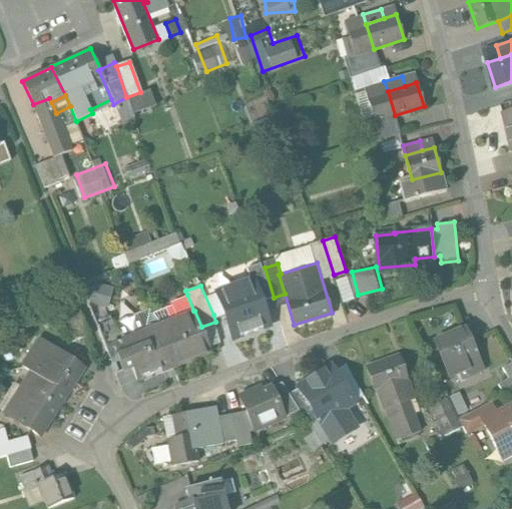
[(262,294),(248,297),(250,304),(251,304),(254,317),(268,314),(262,294)]
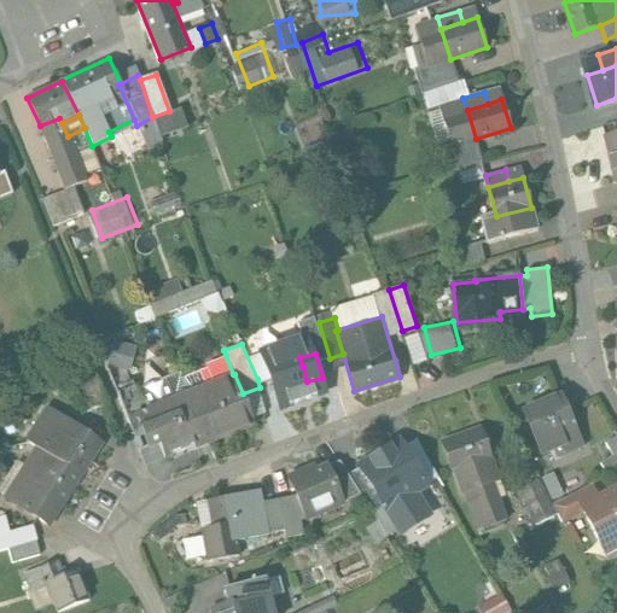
[(233,374),(226,355),(211,361),(210,366),(216,381),(192,391),(210,438),(252,421),(243,393),(234,374),(233,374)]
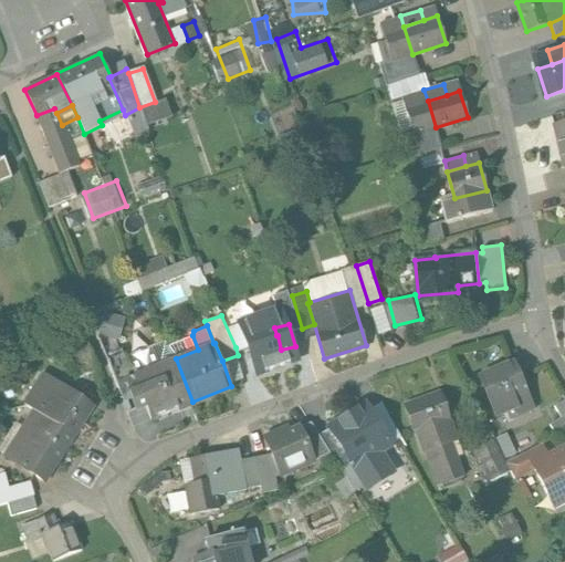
[(85,331),(61,335),(75,376),(100,367),(85,331)]
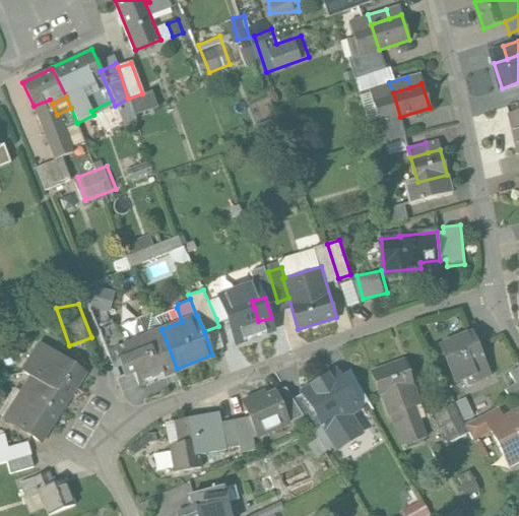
[(254,308),(229,316),(236,341),(262,334),(258,321),(255,308),(254,308)]
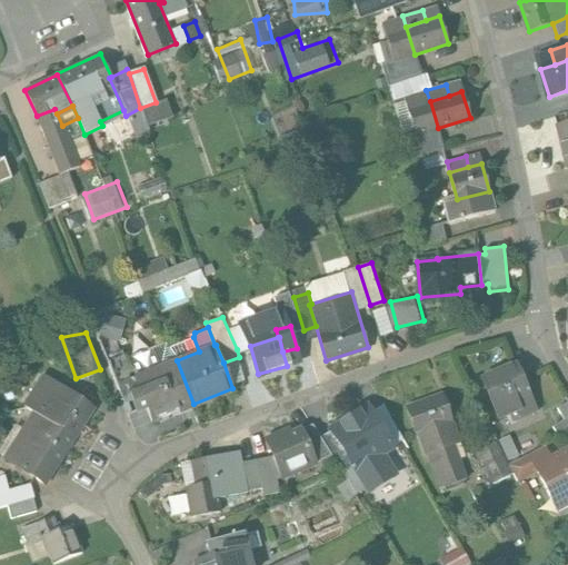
[(177,360),(162,366),(155,347),(130,357),(138,375),(136,376),(143,395),(153,419),(193,404),(177,360)]
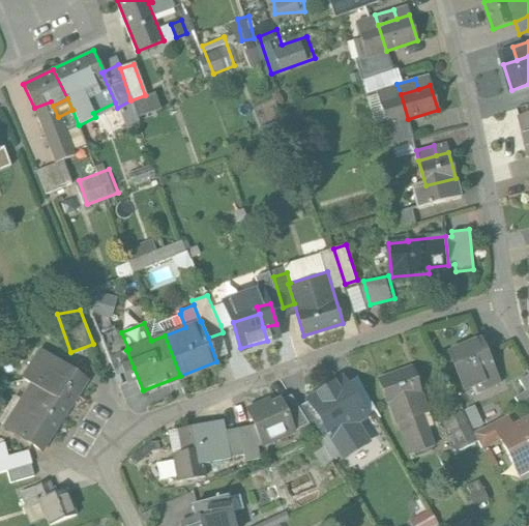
[(120,328),(101,335),(117,374),(134,368),(126,350),(128,349),(121,332),(120,328)]
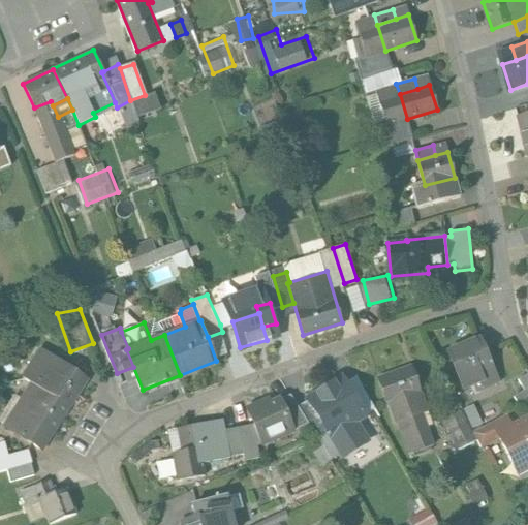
[(477,337),(449,349),(463,384),(482,377),(477,367),(489,363),(477,337)]
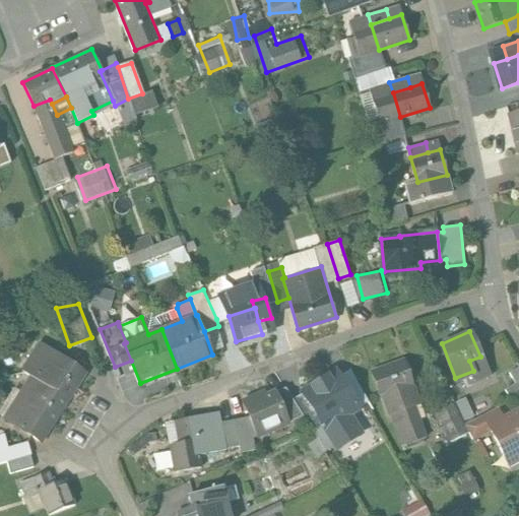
[(86,371),(41,341),(22,368),(31,374),(68,397),(86,371)]
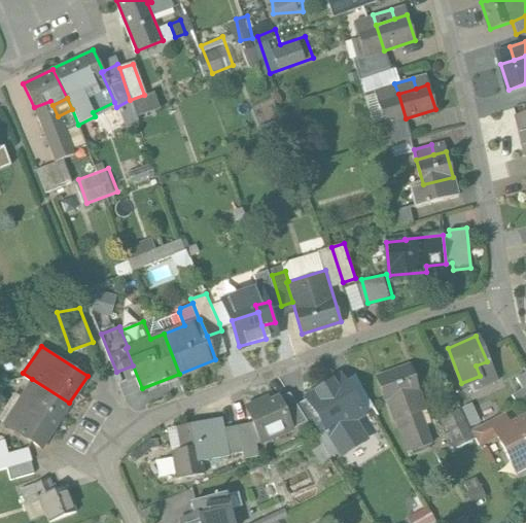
[(407,362),(378,375),(387,398),(404,391),(416,386),(407,362)]
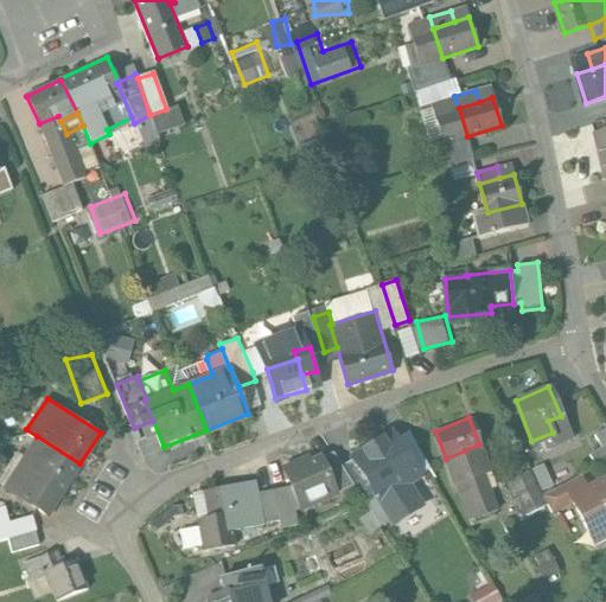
[(603,444),(591,452),(597,463),(605,458),(605,427),(594,433),(603,444)]
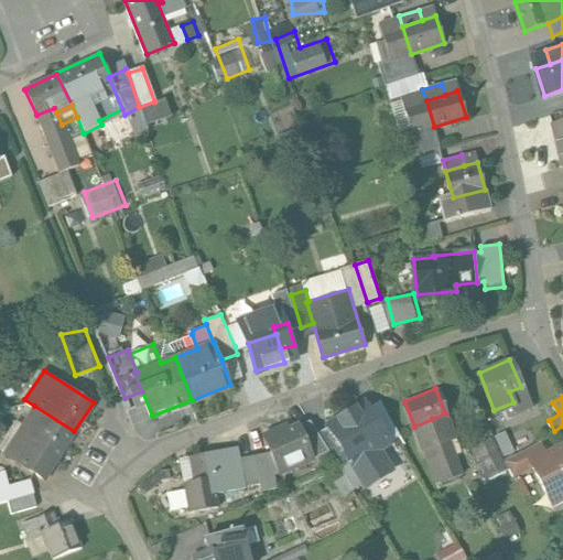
[(74,431),(34,406),(6,451),(42,474),(47,473),(74,431)]
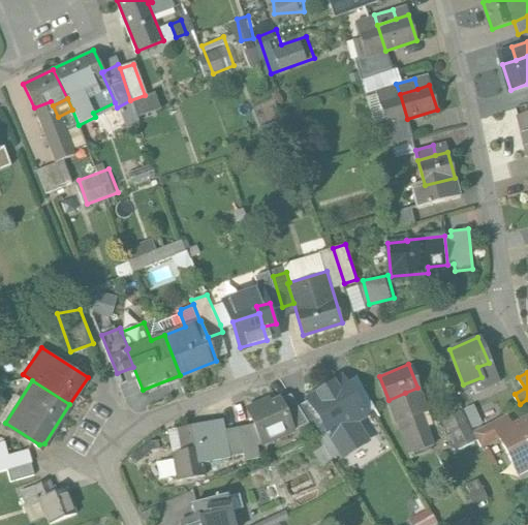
[(348,387),(318,395),(327,421),(344,415),(355,411),(348,387)]
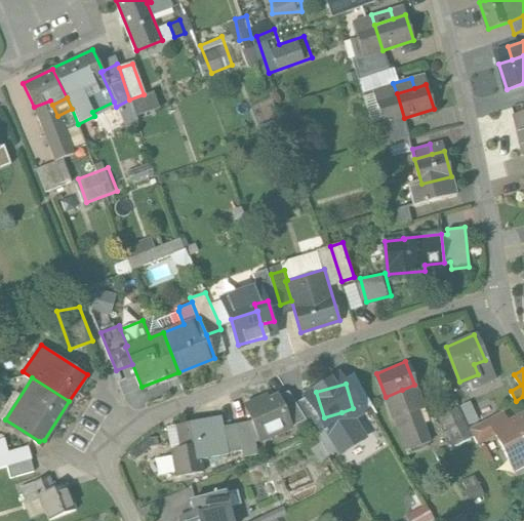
[(306,418),(288,390),(277,395),(290,426),(306,418)]
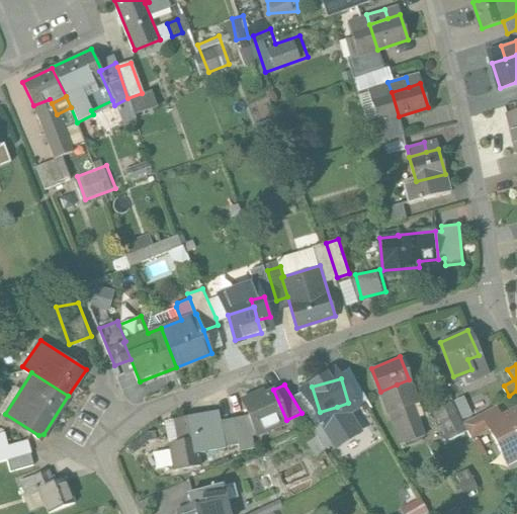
[(397,384),(380,392),(388,409),(399,405),(396,397),(401,395),(397,384)]
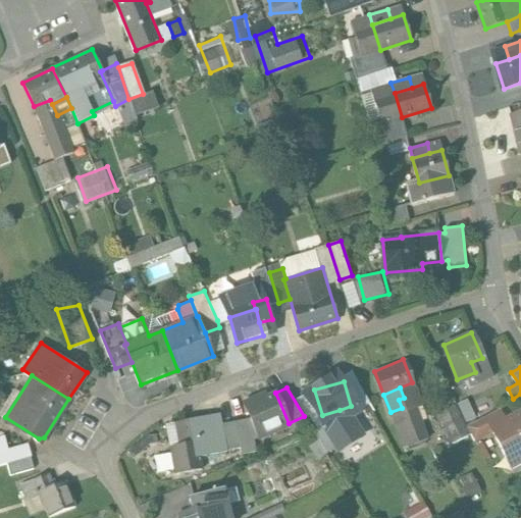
[(275,393),(261,400),(260,396),(245,402),(251,417),(250,418),(254,438),(289,423),(275,393)]
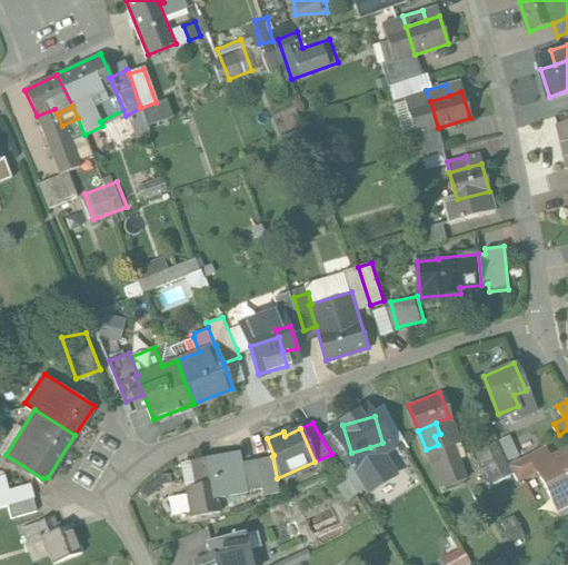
[(567,443),(564,434),(541,446),(548,458),(567,447),(567,443)]
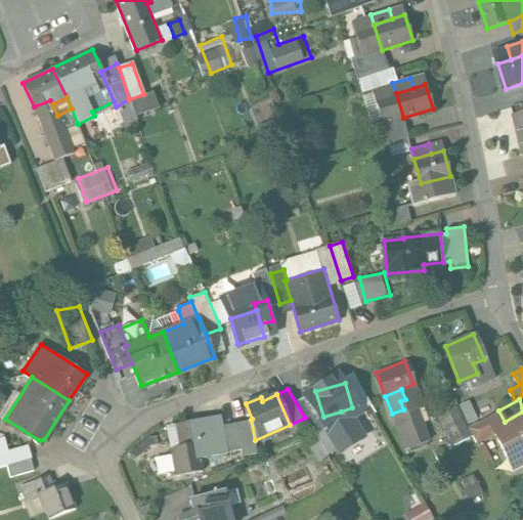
[(498,410),(469,427),(475,439),(494,429),(493,428),(505,422),(498,410)]
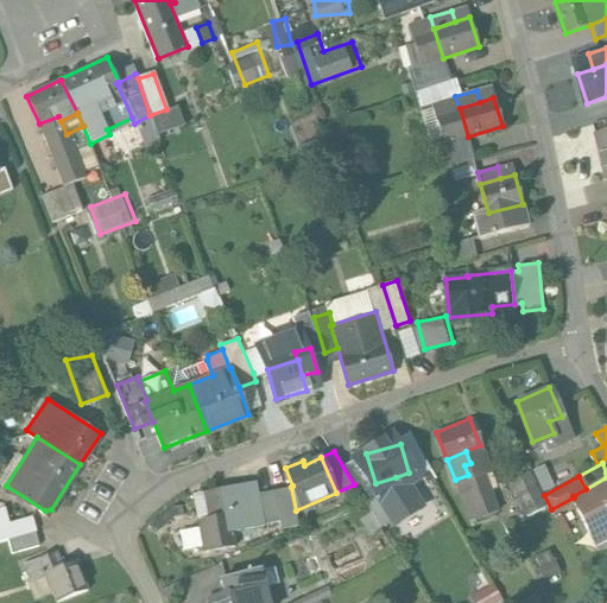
[(396,477),(375,483),(381,505),(402,499),(396,477)]
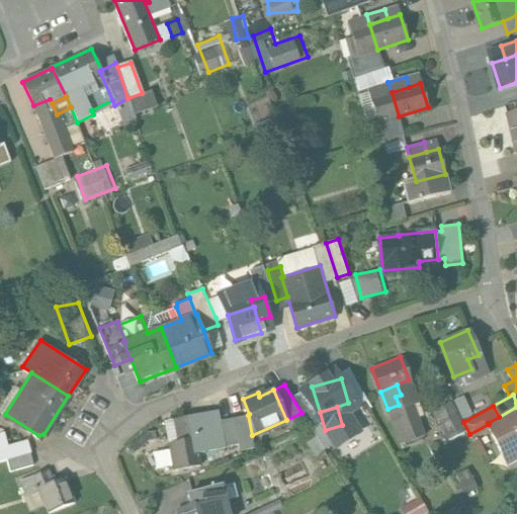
[(516,407),(499,417),(488,423),(489,424),(498,441),(497,441),(505,457),(516,450),(516,407)]
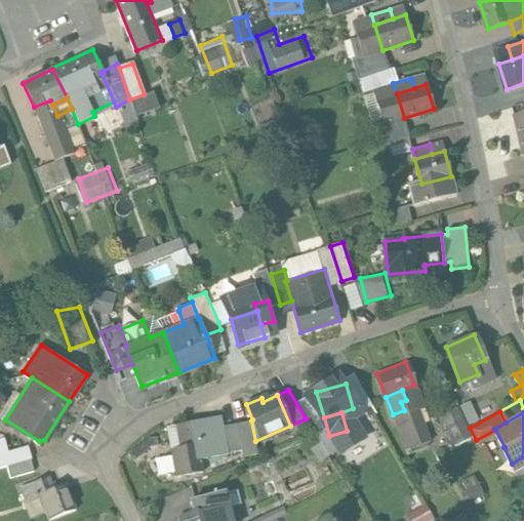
[(222,414),(197,419),(198,424),(176,428),(180,445),(172,447),(177,474),(203,469),(201,457),(229,452),(229,451),(224,425),(222,414)]
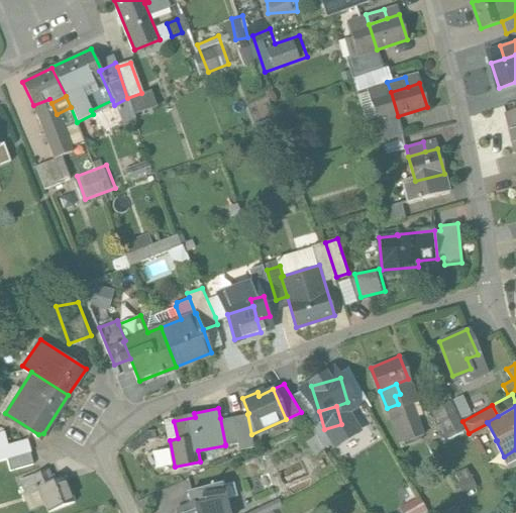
[(247,414),(233,416),(238,441),(252,439),(251,434),(247,414)]
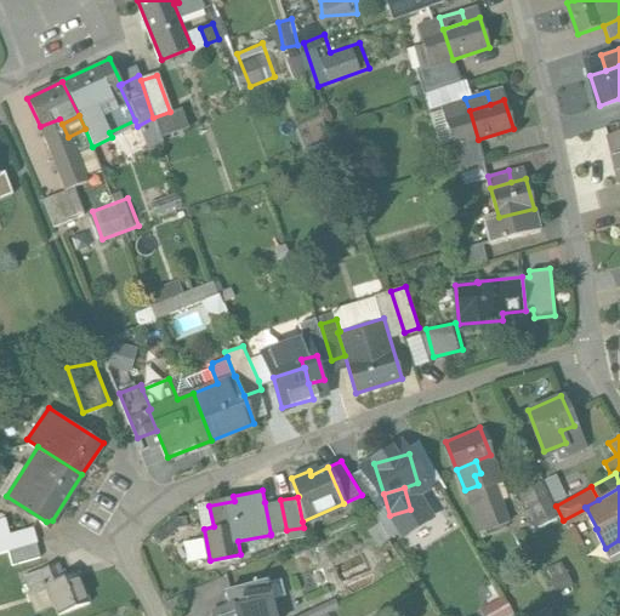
[(280,500),(265,502),(271,534),(286,530),(280,500)]
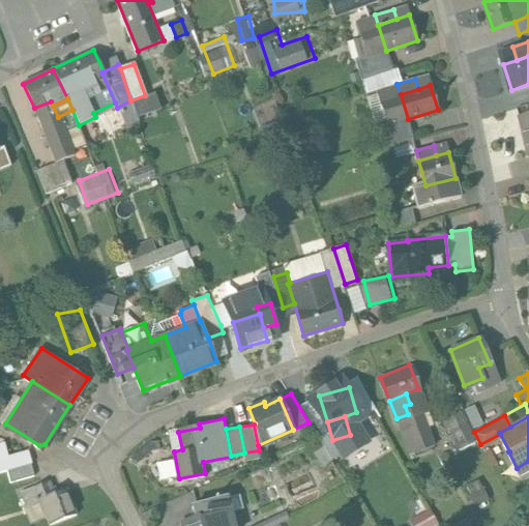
[(28,449),(7,455),(4,441),(0,442),(0,470),(8,468),(31,462),(32,462),(28,449)]
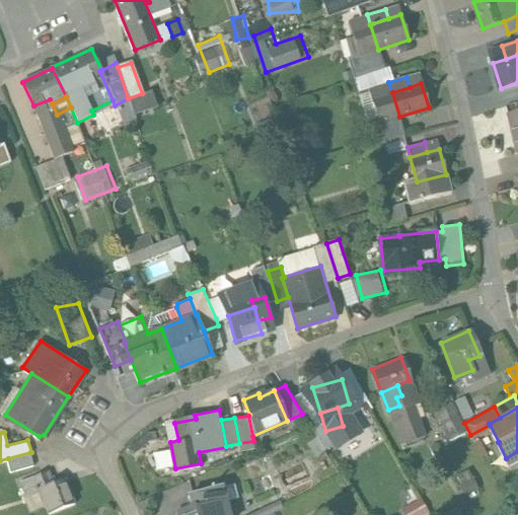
[(30,452),(8,458),(11,469),(33,463),(30,452)]
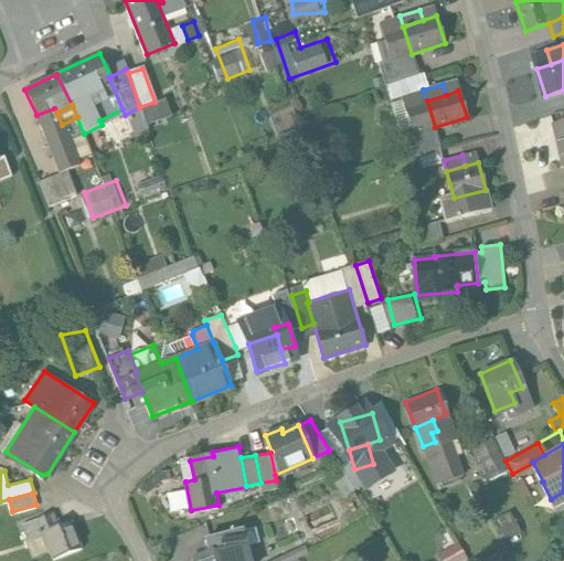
[(52,511),(34,518),(40,532),(43,531),(43,529),(57,524),(52,511)]
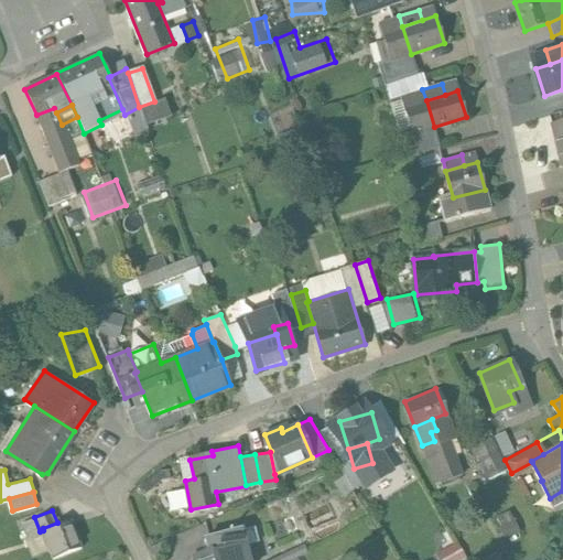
[(57,523),(43,528),(43,530),(54,556),(82,545),(71,518),(57,523)]
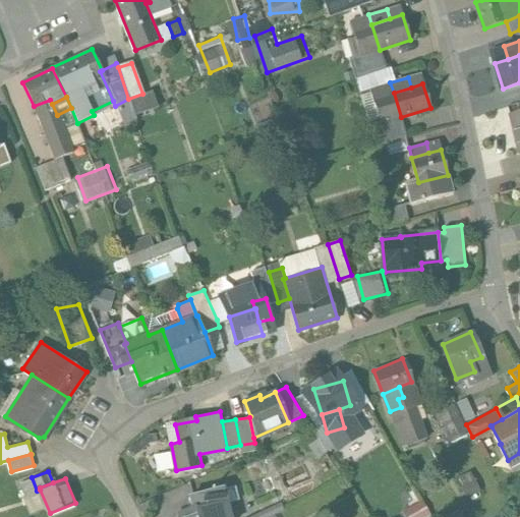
[(228,516),(221,487),(189,496),(192,508),(180,511),(181,516),(228,516)]
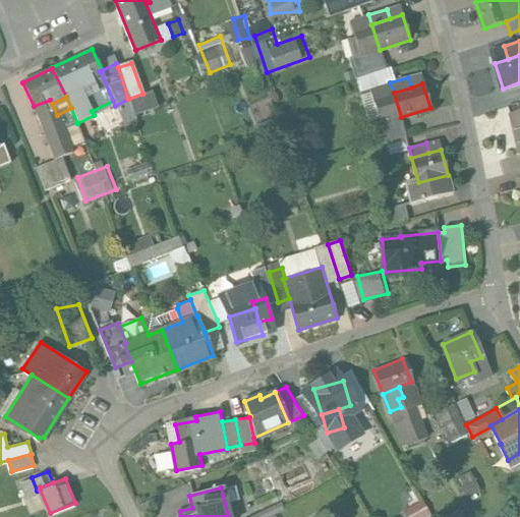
[(425,495),(405,508),(410,516),(420,516),(434,509),(425,495)]
